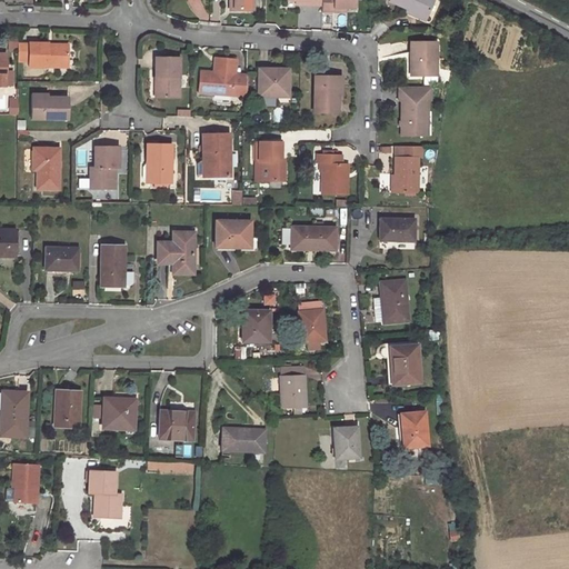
[(253,0),(233,0),(233,10),(255,10),(253,0)]
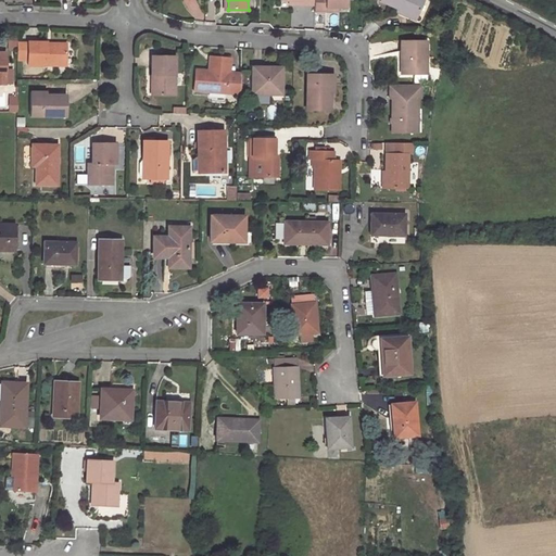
[(345,0),(313,0),(314,3),(314,11),(326,11),(326,7),(336,7),(345,7),(345,0)]
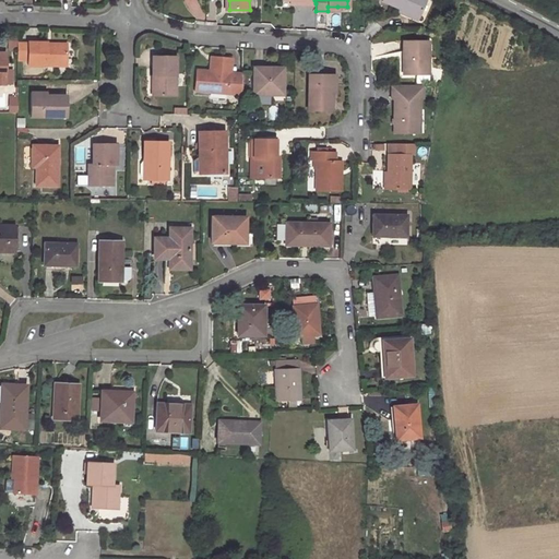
[(382,0),(400,8),(418,15),(425,0),(382,0)]
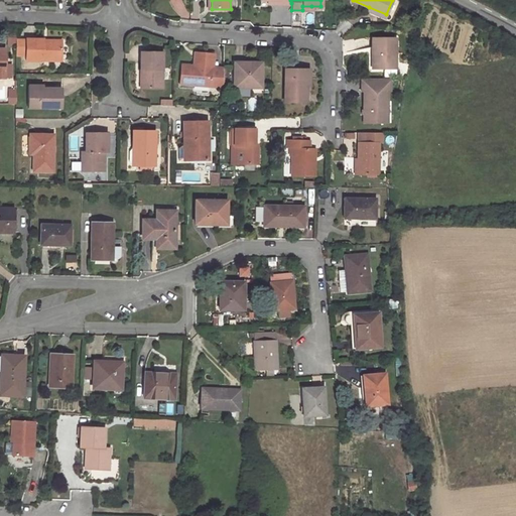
[(385,18),(386,14),(369,7),(367,10),(385,18)]
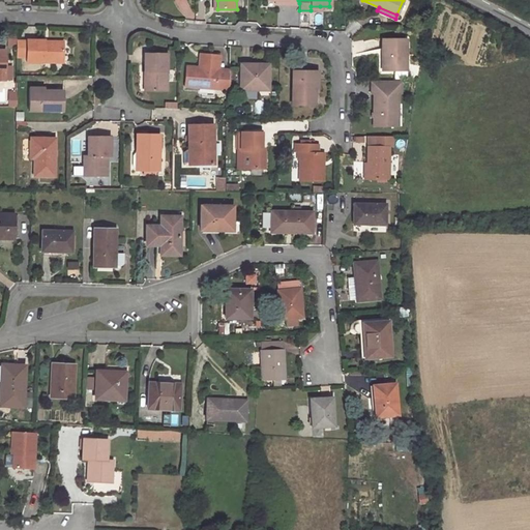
[(17,57),(28,57),(27,40),(17,40),(17,57)]
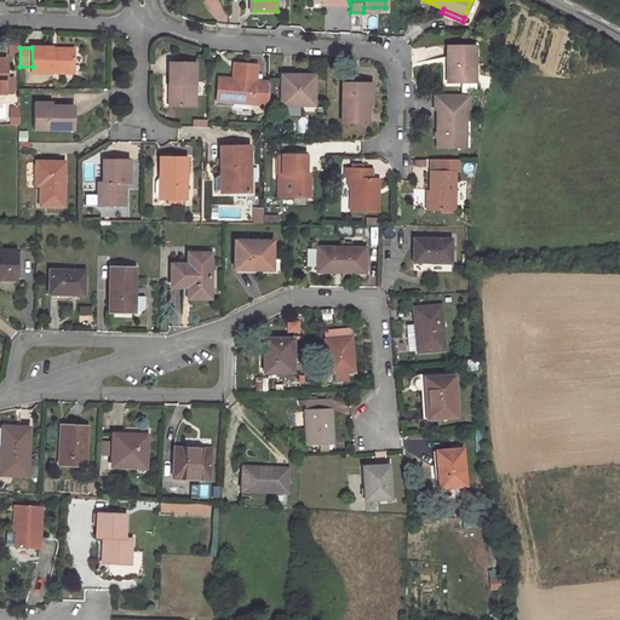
[(33,74),(74,73),(74,51),(52,51),(52,47),(32,47),(33,67),(33,74)]
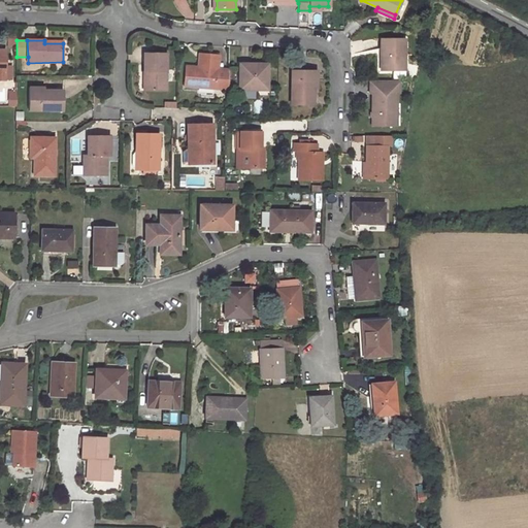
[(404,71),(404,40),(381,40),(381,71),(404,71)]
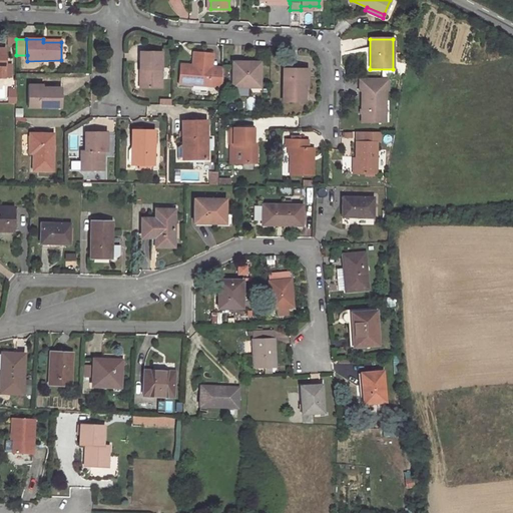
[(158,53),(137,53),(137,70),(140,70),(140,88),(158,88),(158,53)]
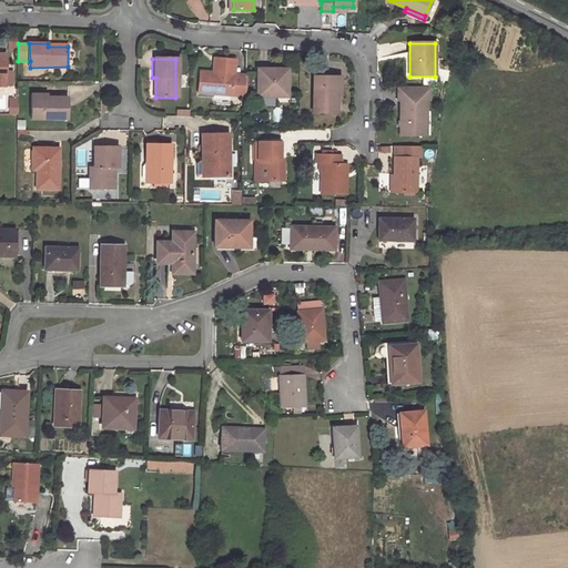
[(236,61),(219,60),(217,74),(213,73),(201,73),(200,93),(234,95),(235,75),(236,61)]
